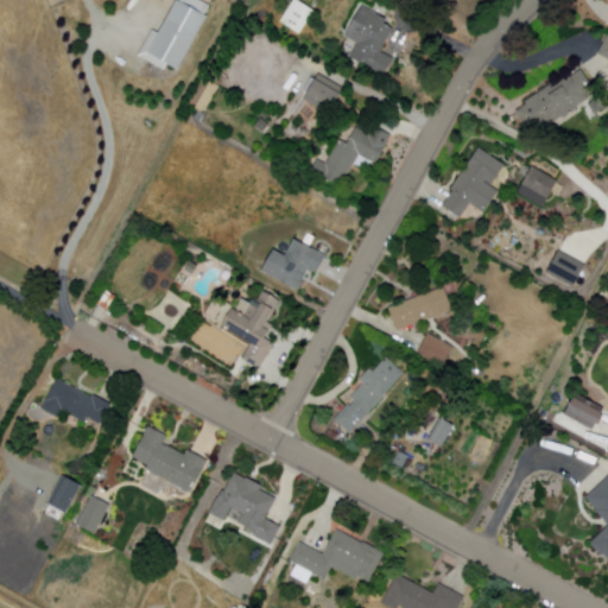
[(175,0),(177,1),(177,0),(197,0),(208,6),(202,16),(206,17),(176,71),(145,54),(175,0)]
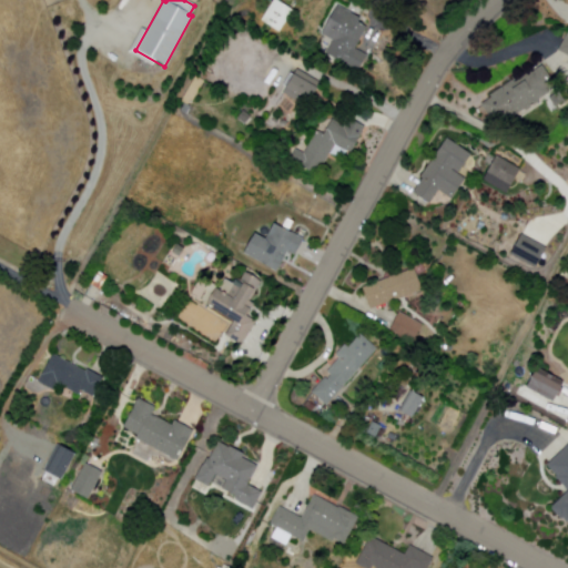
[(279,31),(261,20),(273,0),(275,0),(292,10),(279,31)]
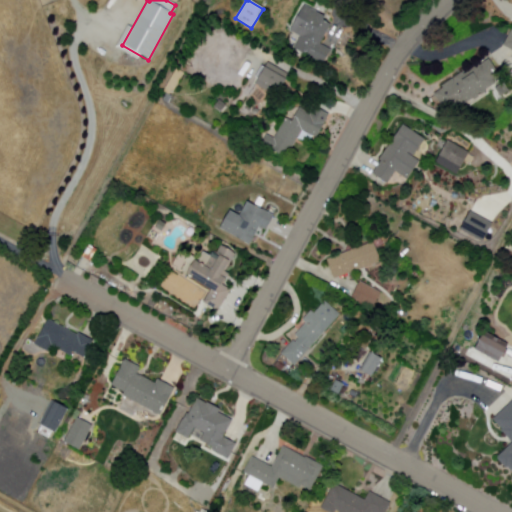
[(304,5),(289,30),(300,36),(293,48),(321,64),(330,49),(319,43),(332,21),(304,5)]
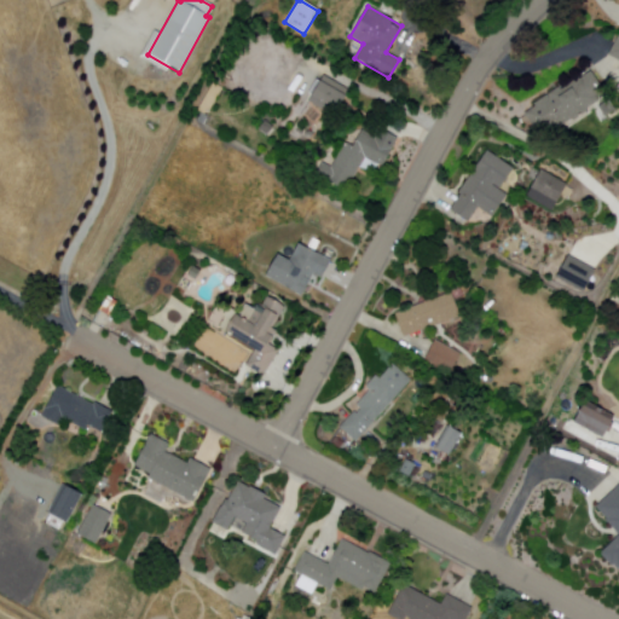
[(618,35),(618,62),(606,56),(618,35)]
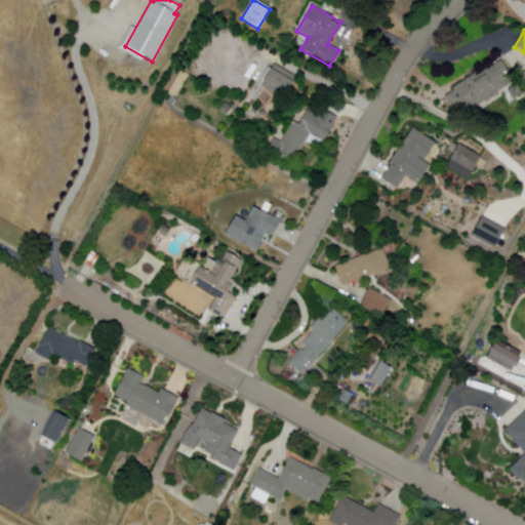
[(501,61),(512,77),(505,82),(507,85),(496,92),(497,94),(485,103),(483,99),(456,116),(444,96),(453,89),(452,87),(474,74),(475,76),(490,66),(491,67),(501,61)]
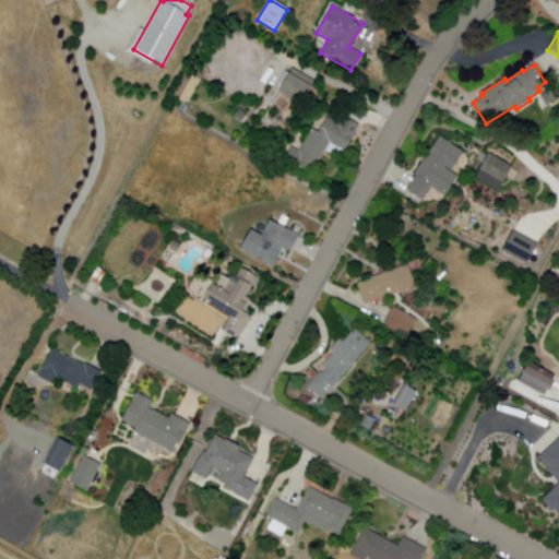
[(292,68),(277,92),(300,106),(314,82),(292,68)]
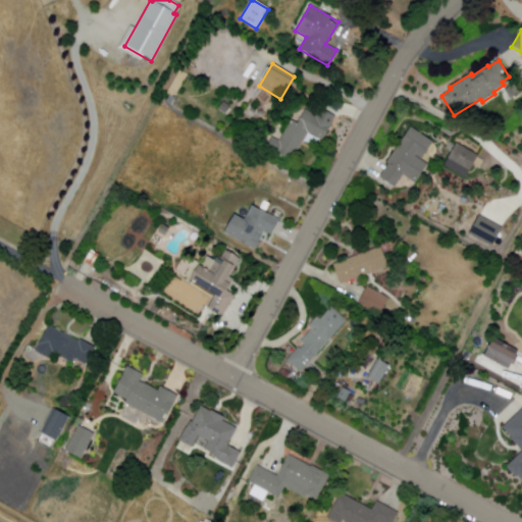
[(224,115),(217,109),(223,101),(230,107),(224,115)]
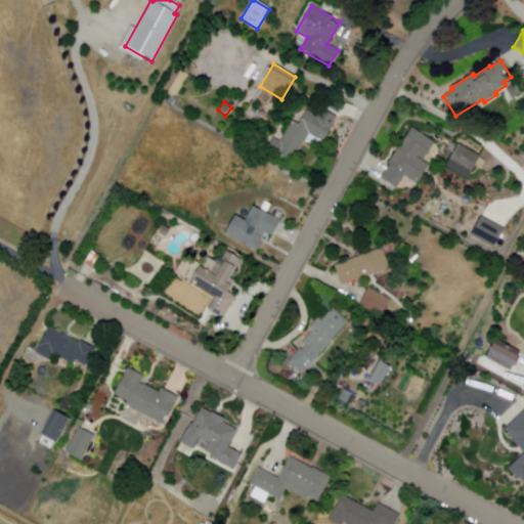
[(322,110),(337,117),(323,141),(307,132),(292,161),(267,147),(272,138),(279,142),(299,106),(318,117),(322,110)]
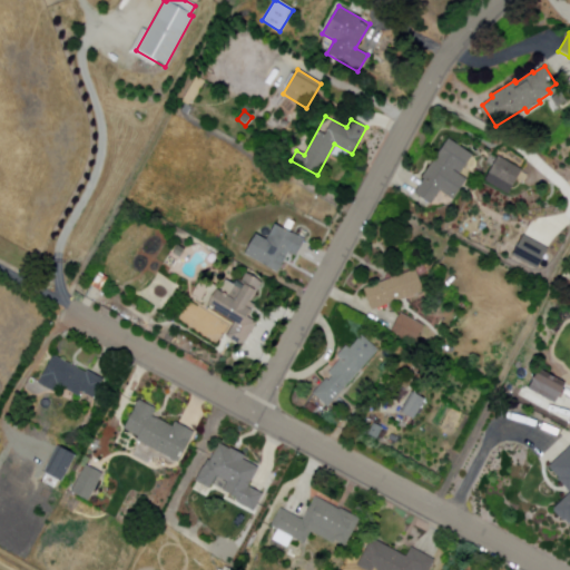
[(448,139),(472,156),(459,175),(465,179),(452,200),(439,192),(430,204),(413,193),(423,179),(421,178),(448,139)]
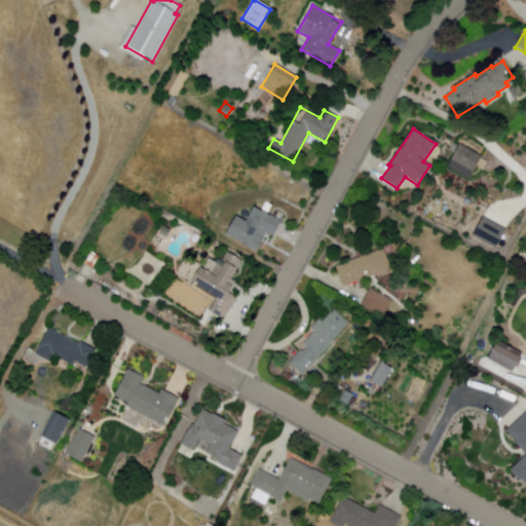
[(459,145),(481,157),(468,179),(447,166),(459,145)]
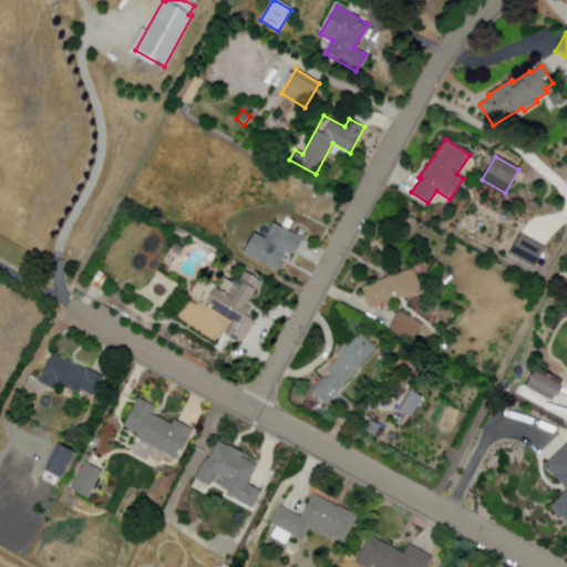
[(280,227),(286,218),(292,222),(288,230),(280,227)]
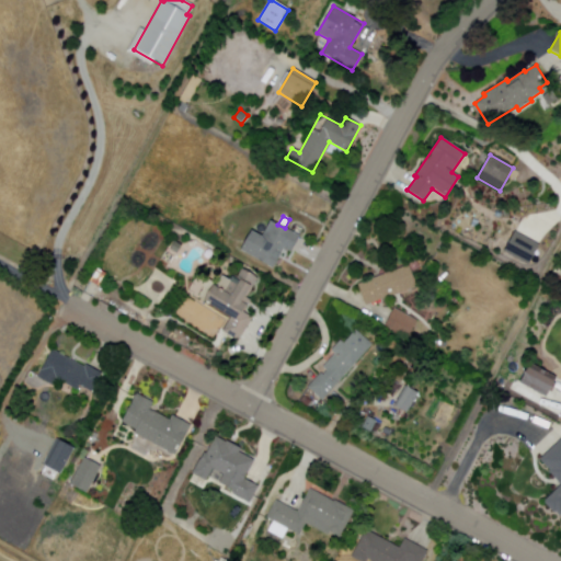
[(250,232),(260,238),(268,221),(297,237),(289,253),(282,249),(271,268),(239,252),(250,232)]
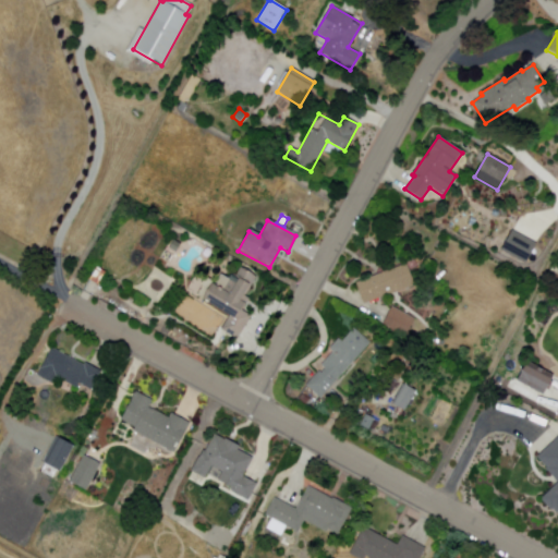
[(510,231),(535,244),(524,264),(500,251),(510,231)]
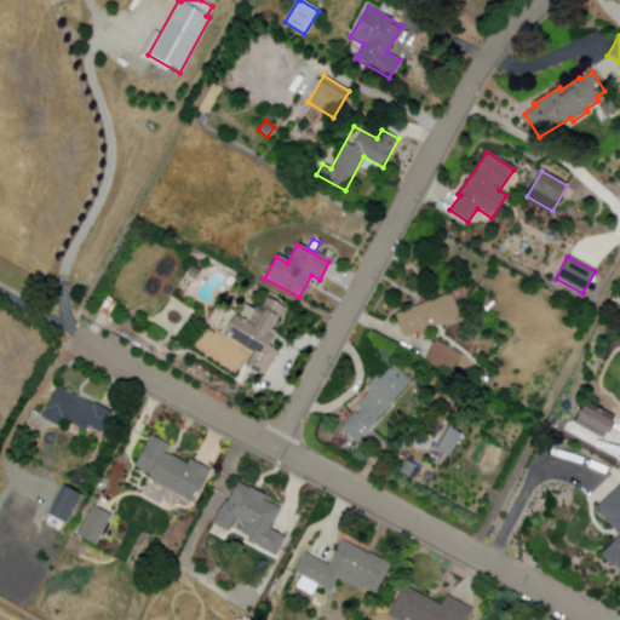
[(394,315),(451,294),(459,319),(402,339),(394,315)]
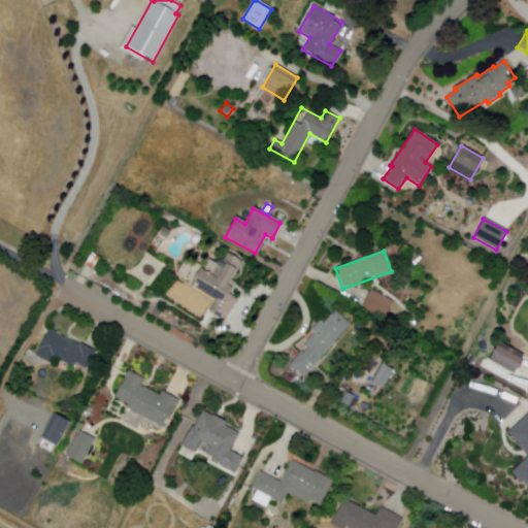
[(224,322),(237,299),(229,294),(236,283),(231,279),(241,262),(227,254),(222,261),(219,258),(215,264),(219,266),(211,278),(198,270),(190,284),(216,300),(208,311),(224,322)]
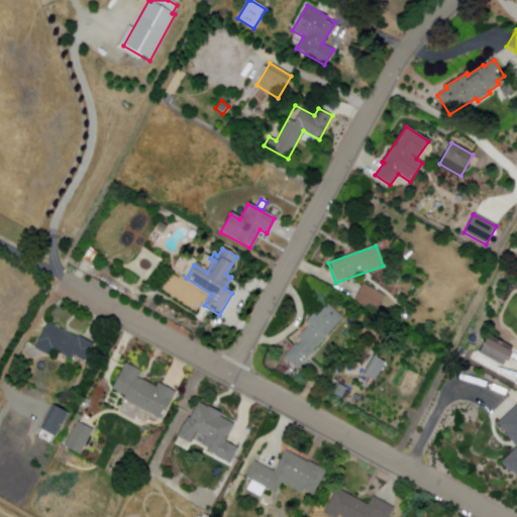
[(93,266),(86,261),(93,249),(100,254),(93,266)]
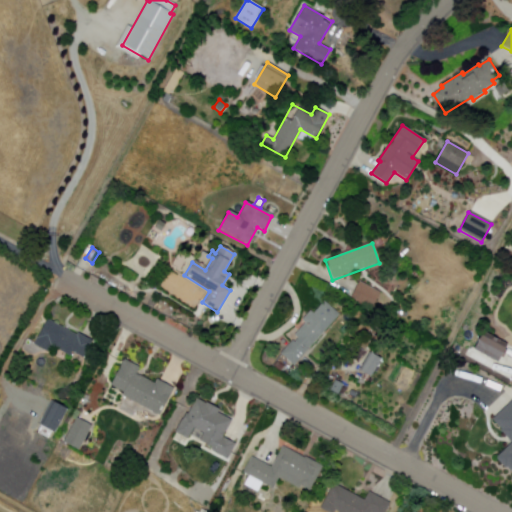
[(359,282),(380,293),(372,308),(351,297),(359,282)]
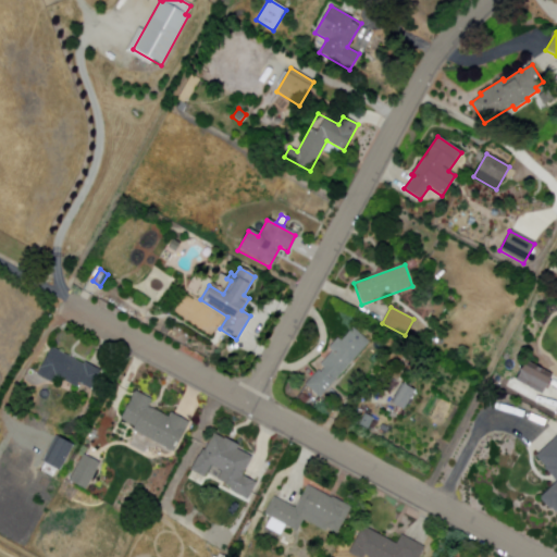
[(353,327),(369,343),(320,398),(306,386),(322,367),(320,366),(332,351),(329,348),(337,338),(341,342),(353,327)]
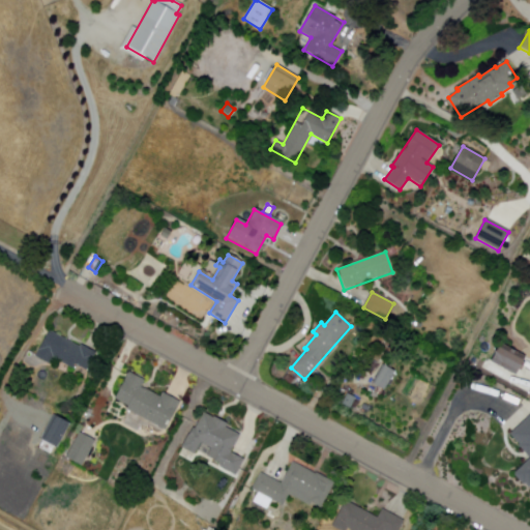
[(49,329),(34,356),(50,364),(53,358),(71,369),(75,363),(86,371),(96,352),(82,344),(80,347),(49,329)]
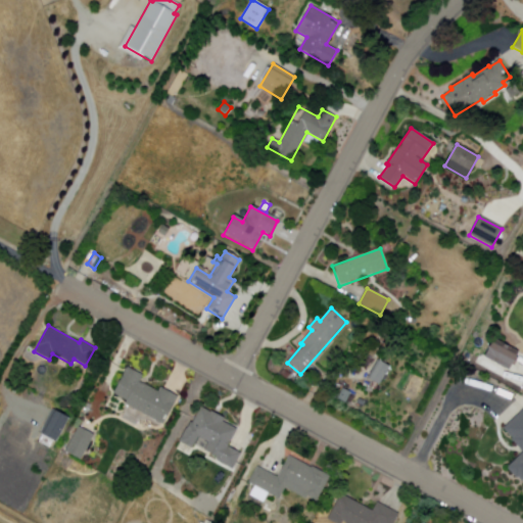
[(491,339),(518,352),(509,371),(482,357),(491,339)]
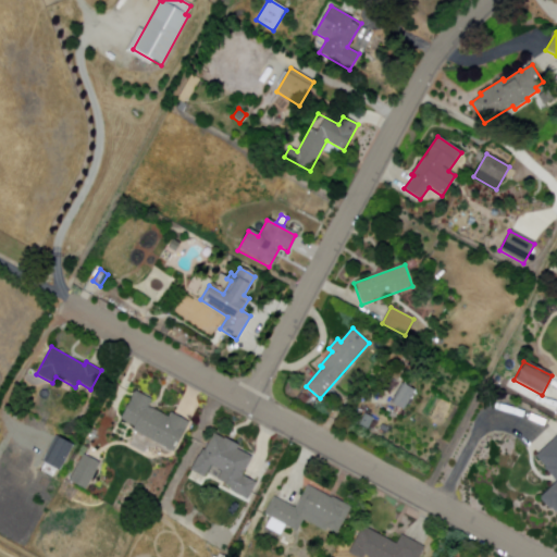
[(399,385),(392,397),(385,393),(393,381),(399,385)]
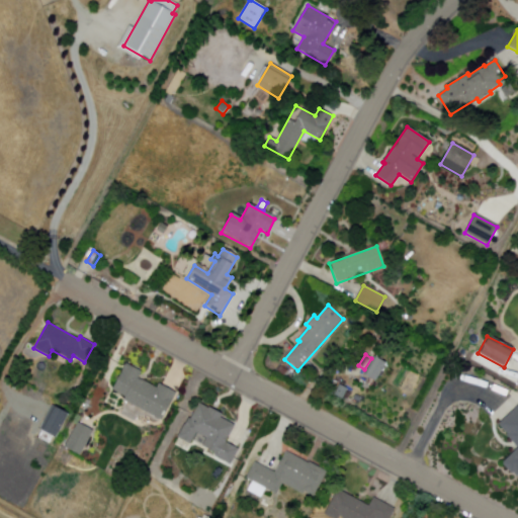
[(372,358),(384,365),(373,383),(361,376),(372,358)]
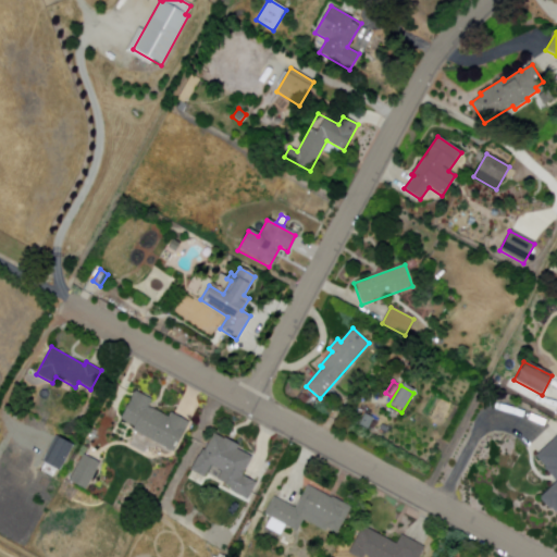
[(134,391),(151,399),(147,407),(168,418),(170,413),(188,423),(172,453),(132,431),(134,426),(119,419),(134,391)]
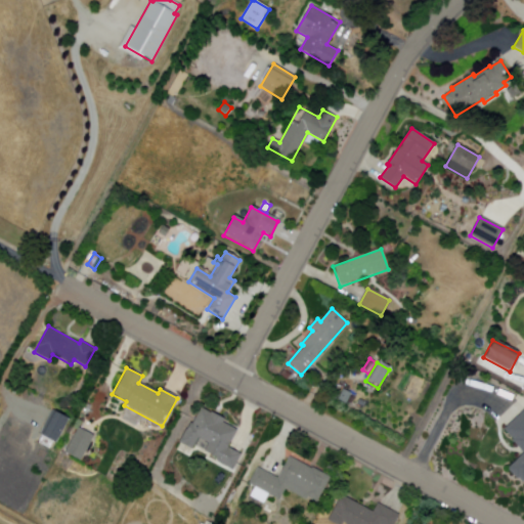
[(200,407),(210,412),(211,411),(224,419),(223,422),(237,430),(228,447),(242,453),(232,470),(217,461),(217,460),(204,452),(208,443),(198,438),(190,449),(184,448),(179,443),(200,407)]
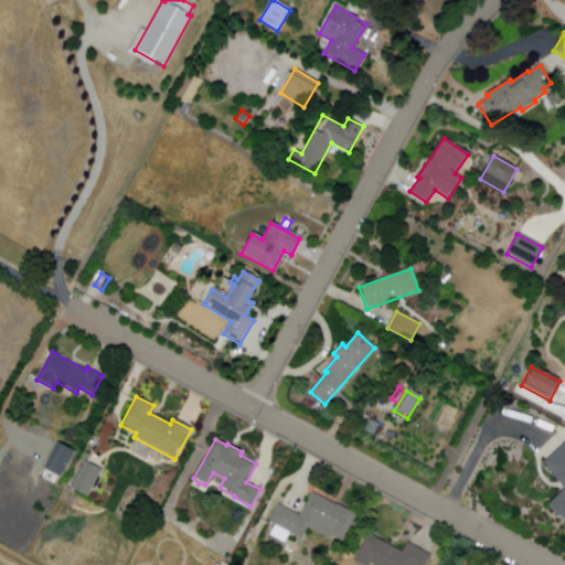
[(564,441),(542,464),(564,488),(546,505),(562,521),(564,518),(564,441)]
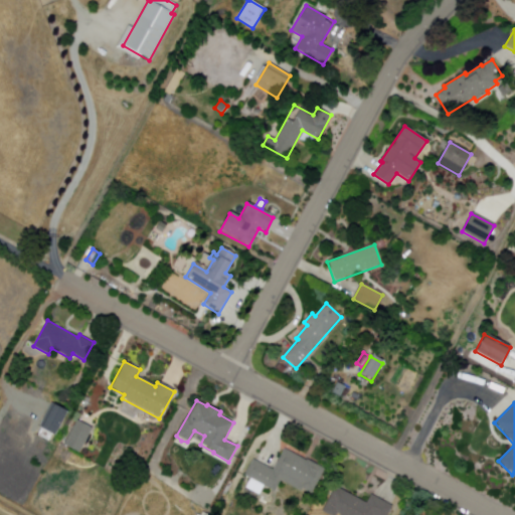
[(50,404),(63,411),(51,435),(38,427),(50,404)]
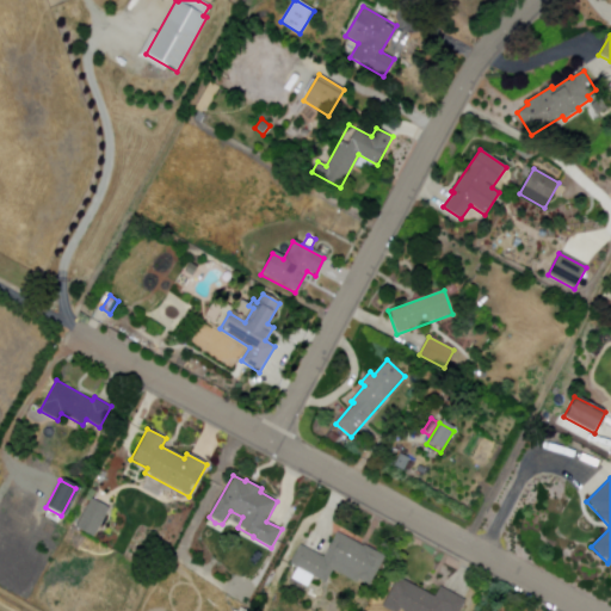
[(90,500),(109,511),(93,538),(75,529),(90,500)]
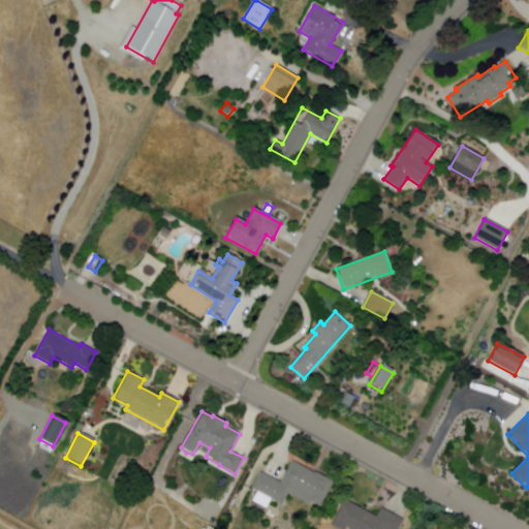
[(292,461),(281,483),(261,471),(252,488),(283,504),(289,493),(319,509),(334,481),(315,471),(315,472),(292,461)]
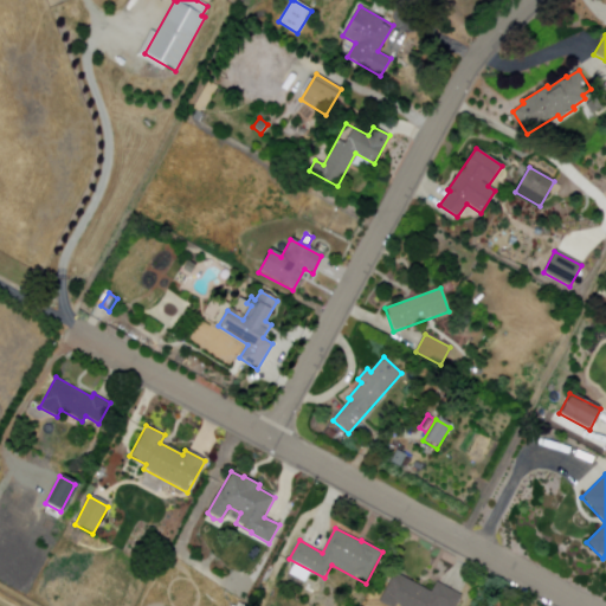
[(437,581),(432,591),(395,572),(379,604),(382,605),(456,605),(462,595),(437,581)]
